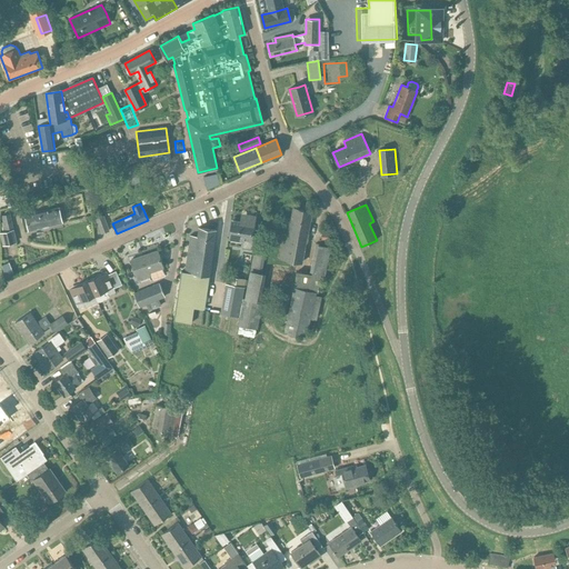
[(21,217),(22,221),(25,231),(62,222),(61,217),(63,216),(61,208),(59,208),(59,207),(21,217)]
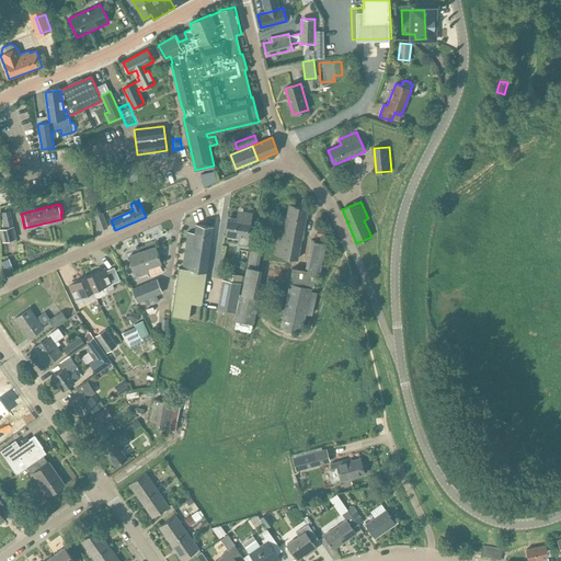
[(307,208),(289,205),(287,216),(284,216),(276,254),(298,259),(307,208)]
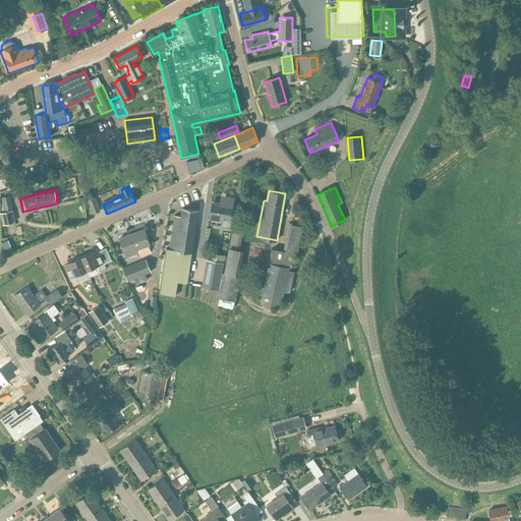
[(12,212),(9,196),(2,197),(4,204),(1,205),(3,213),(1,214),(3,224),(14,222),(12,212)]
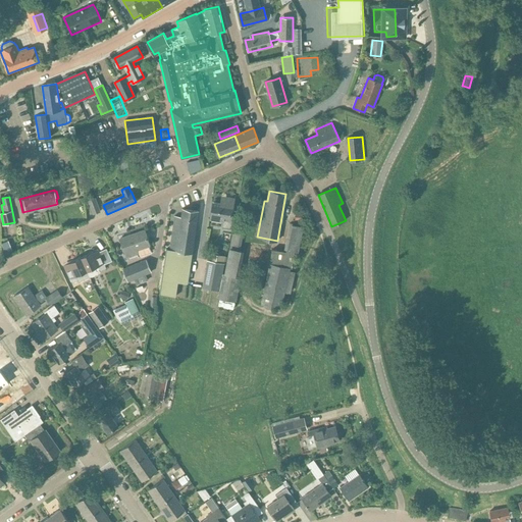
[(213,203),(211,216),(210,220),(222,222),(221,227),(229,229),(231,219),(230,219),(232,208),(233,198),(226,197),(225,203),(221,202),(220,204),(213,203)]
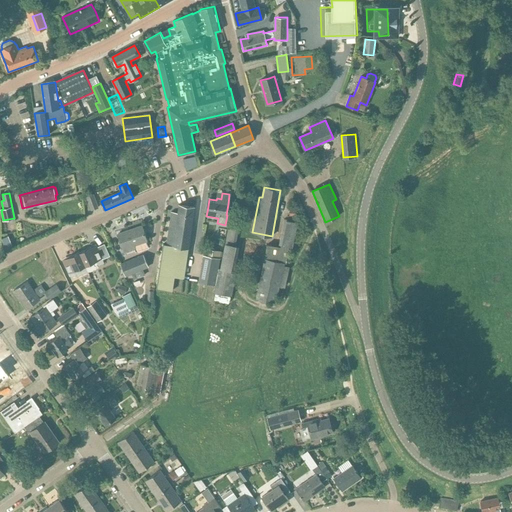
[(98,208),(93,195),(87,197),(92,210),(98,208)]
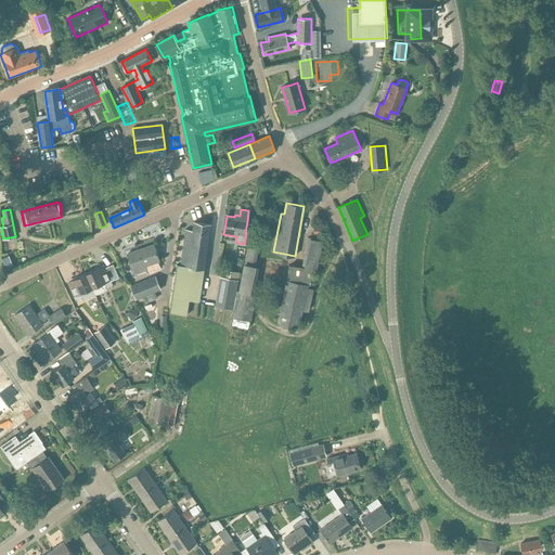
[(323,219),(314,219),(314,233),(322,234),(323,219)]
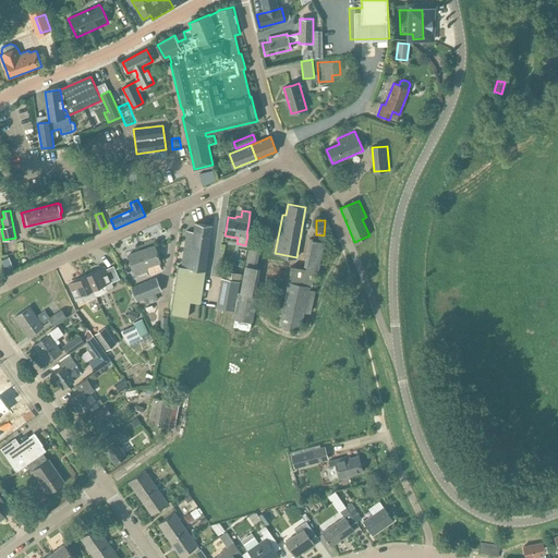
[(170,315),(189,318),(191,302),(201,304),(213,226),(195,223),(194,232),(186,231),(181,267),(178,266),(170,315)]
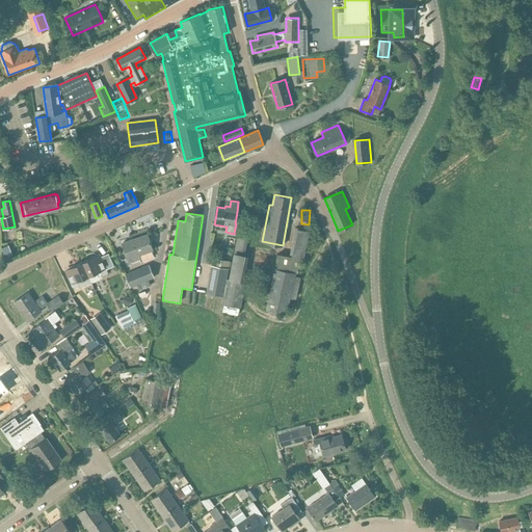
[(223,297),(222,304),(240,308),(244,282),(243,282),(248,257),(245,256),(250,228),(239,225),(229,278),(228,278),(223,297)]
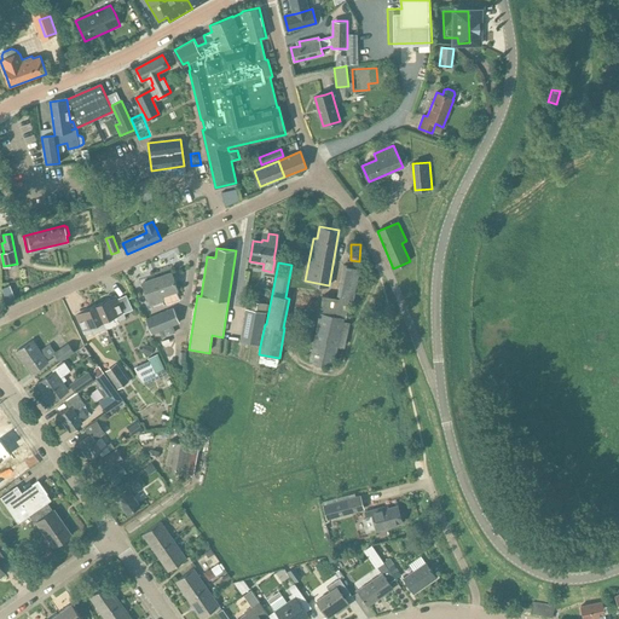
[(351,324),(345,322),(346,313),(345,313),(348,298),(353,299),(359,268),(343,265),(336,298),(322,296),(320,311),(310,360),(334,365),(337,347),(345,350),(351,324)]
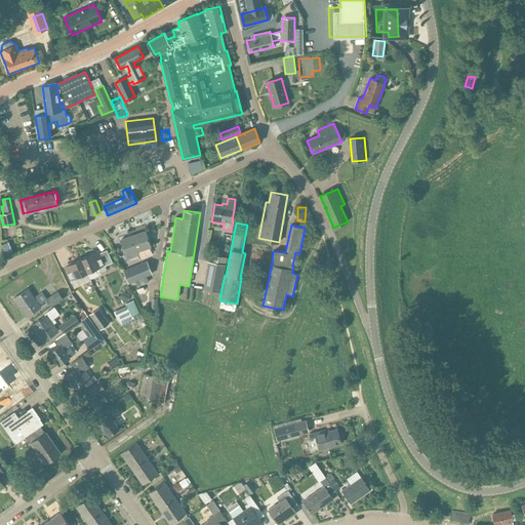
[(151,247),(145,232),(121,240),(127,258),(138,254),(137,251),(151,247)]
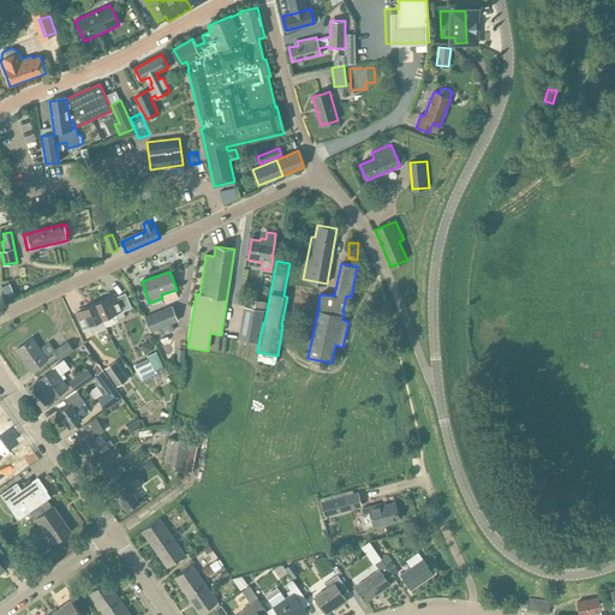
[(125,316),(123,311),(118,300),(111,304),(108,298),(95,304),(102,320),(106,327),(118,322),(118,320),(125,316)]
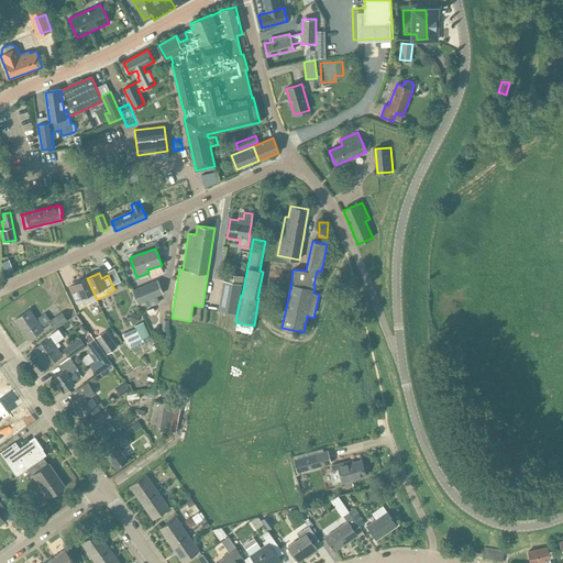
[(240,295),(243,277),(230,274),(229,282),(225,280),(223,280),(218,310),(236,315),(241,295),(240,295)]
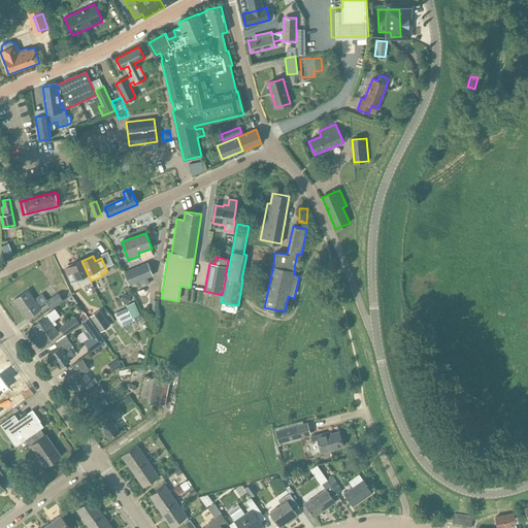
[(67,273),(71,283),(73,287),(79,284),(79,283),(85,281),(83,276),(88,274),(81,261),(71,265),(73,270),(67,273)]
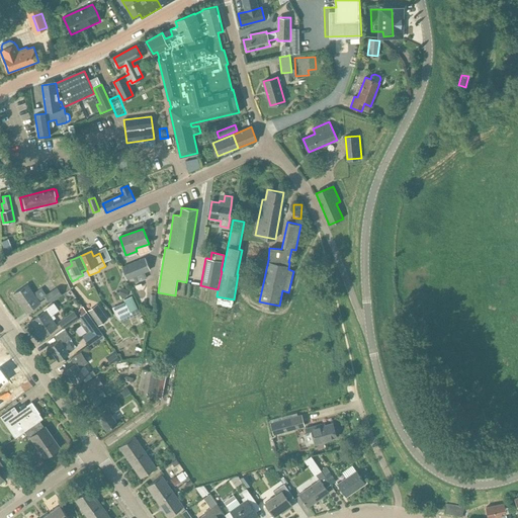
[(150,269),(149,267),(145,258),(122,268),(127,279),(133,276),(136,283),(147,278),(144,271),(150,269)]
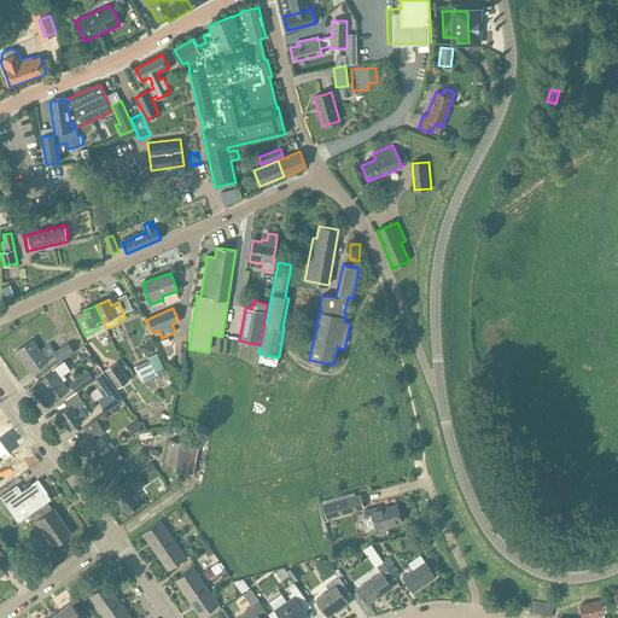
[(312,338),(314,318),(302,316),(301,336),(312,338)]
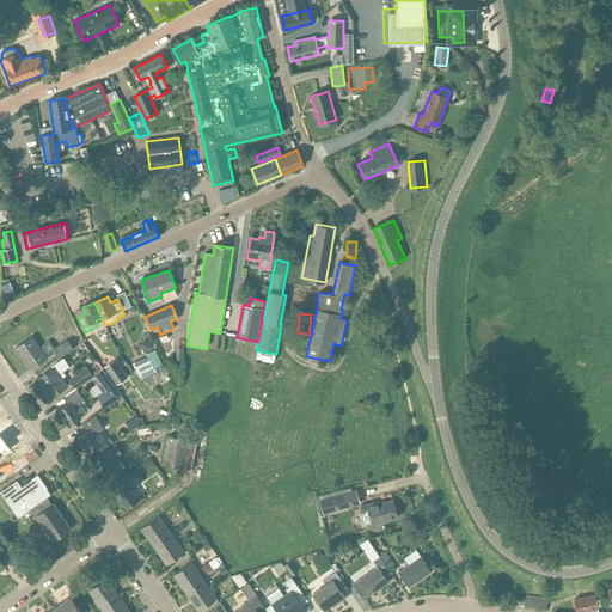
[(30,363),(32,367),(47,357),(44,354),(37,344),(38,344),(46,340),(60,329),(54,320),(54,319),(31,335),(30,332),(13,344),(17,348),(20,354),(22,356),(28,365),(30,363)]
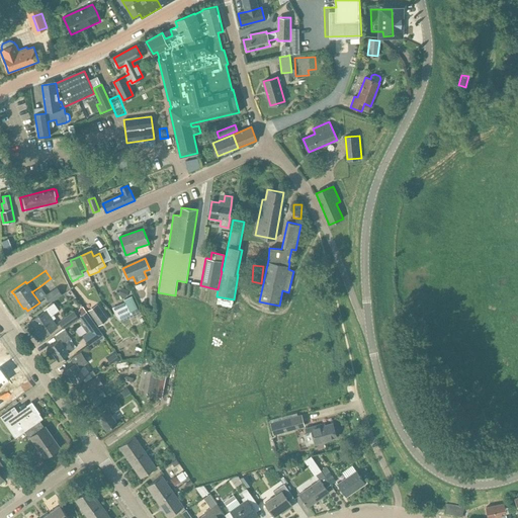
[(305,278),(301,281),(310,288),(312,286),(305,278)]
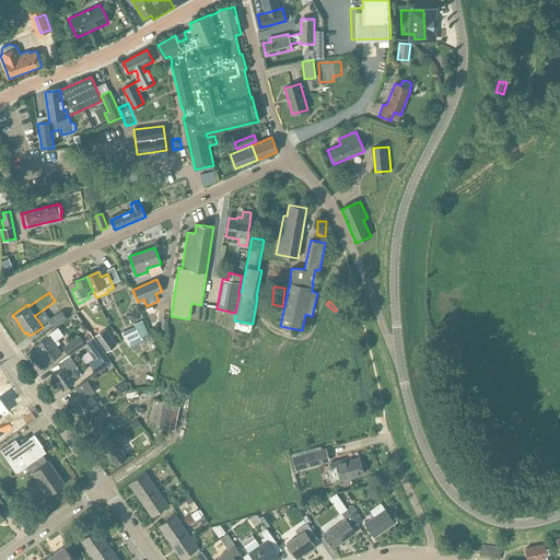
[(48,317),(45,311),(37,315),(43,327),(50,324),(53,327),(66,319),(61,311),(48,317)]
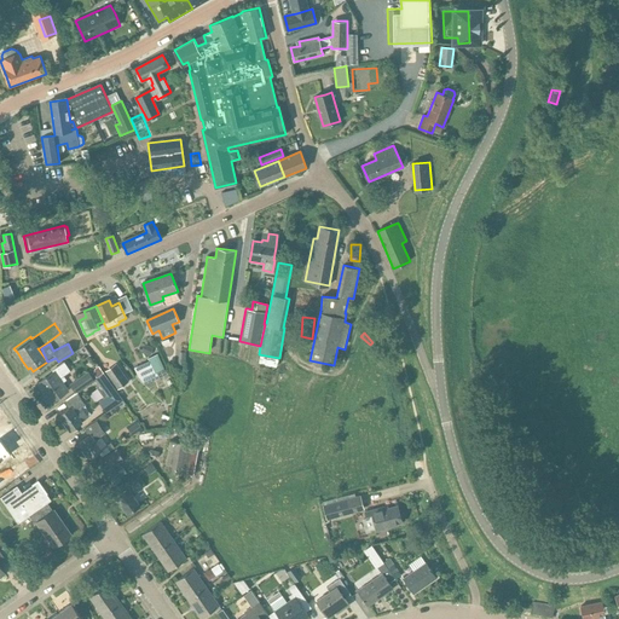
[(142,352),(150,356),(154,347),(145,343),(142,352)]
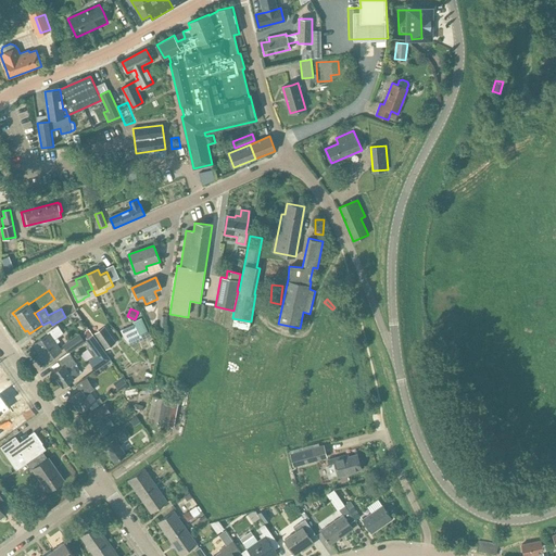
[(134,323),(140,336),(148,332),(142,318),(134,323)]
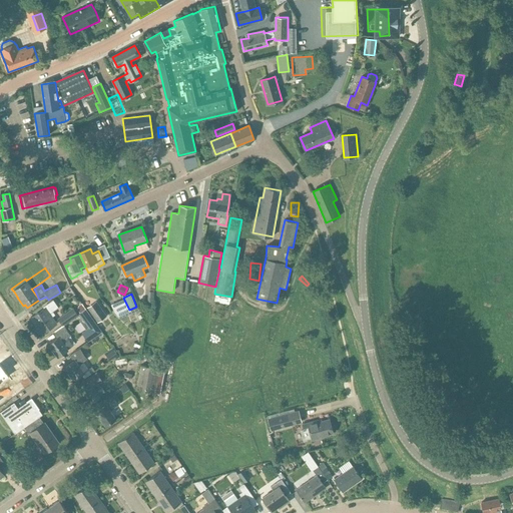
[(52,301),(44,307),(45,309),(31,318),(36,325),(36,324),(43,333),(56,324),(52,318),(55,315),(53,312),(57,309),(52,301)]
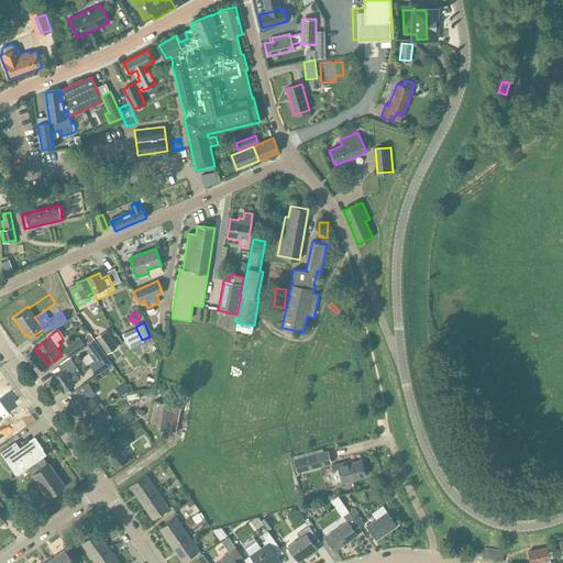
[(96,338),(107,354),(118,348),(106,331),(96,338)]
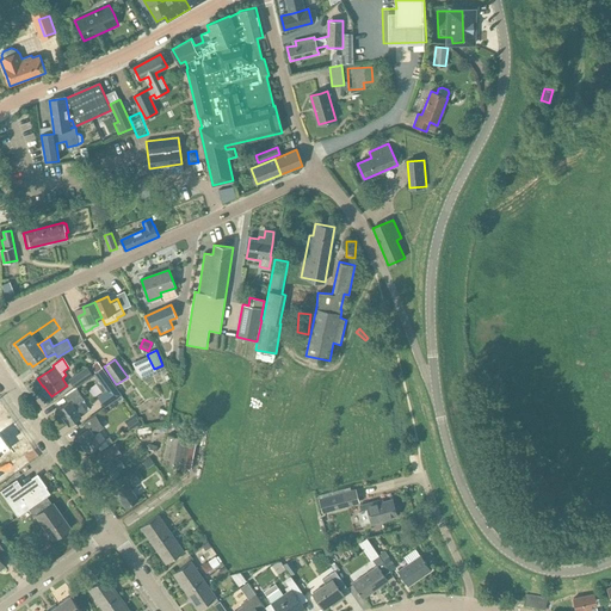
[(93,364),(93,369),(96,374),(97,372),(103,369),(98,362),(93,364)]
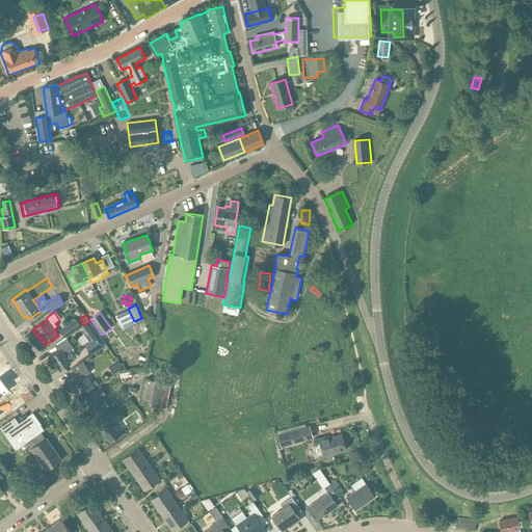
[(65,337),(81,326),(79,324),(76,319),(60,330),(65,337)]
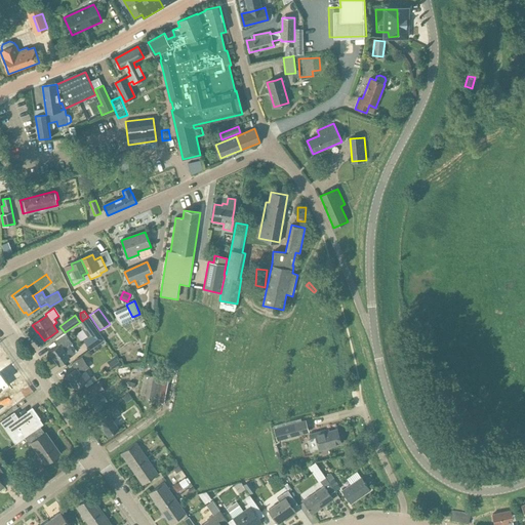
[(87,317),(80,322),(84,326),(81,328),(88,337),(84,340),(90,350),(91,349),(105,339),(98,331),(88,317),(87,317)]
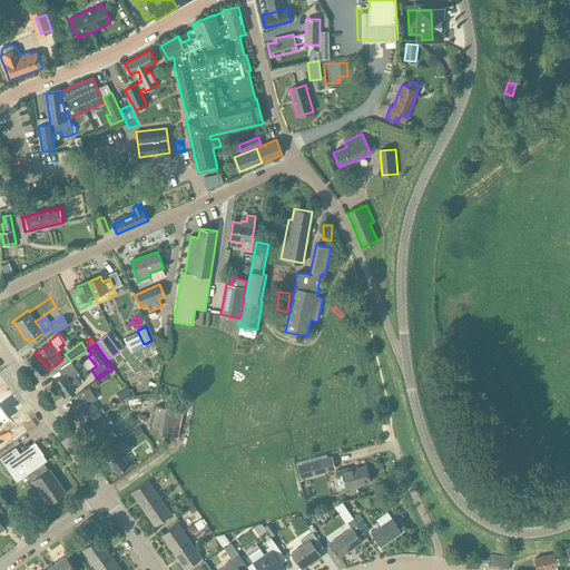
[(65,375),(55,382),(65,396),(69,392),(79,386),(81,384),(75,375),(78,373),(71,364),(70,364),(61,371),(65,375)]
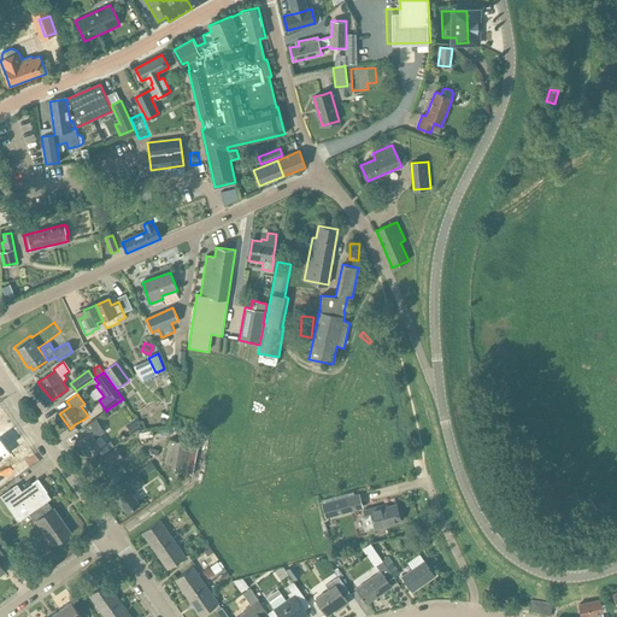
[(136,418),(125,425),(131,434),(145,432),(136,418)]
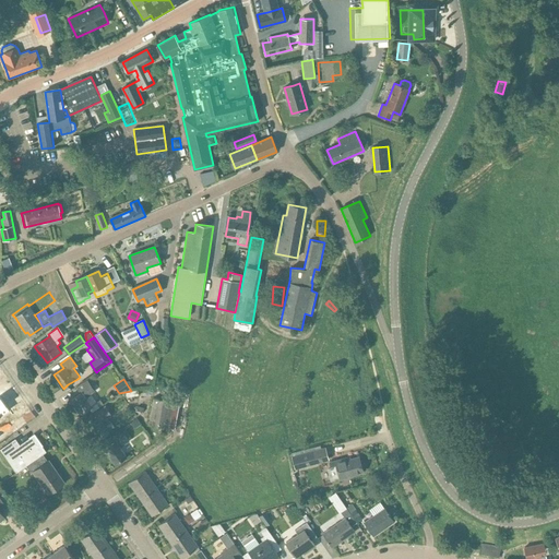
[(81,414),(90,407),(96,402),(92,394),(86,399),(85,397),(94,391),(93,390),(95,389),(92,383),(90,384),(87,381),(78,388),(81,393),(71,400),(81,414)]
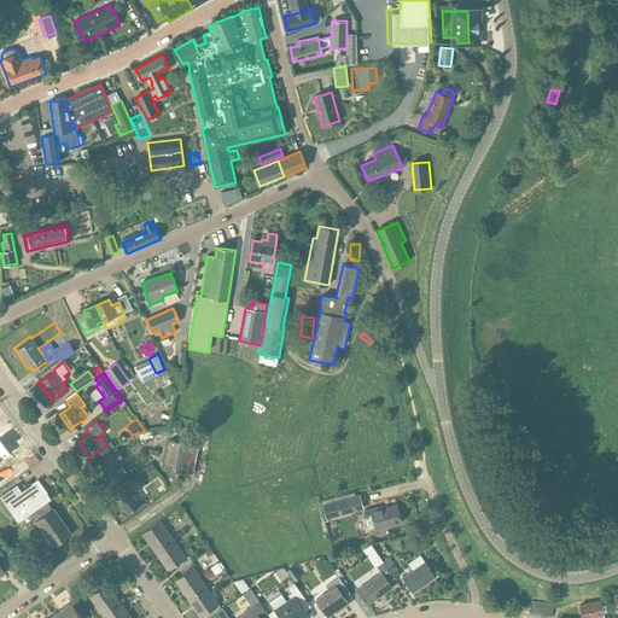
[(0,460),(11,454),(0,438),(0,460)]
